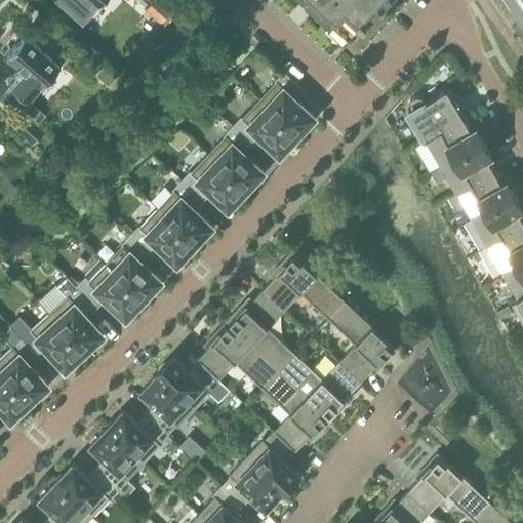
[(76,0),(91,12),(96,5),(106,13),(117,0),(76,0)]
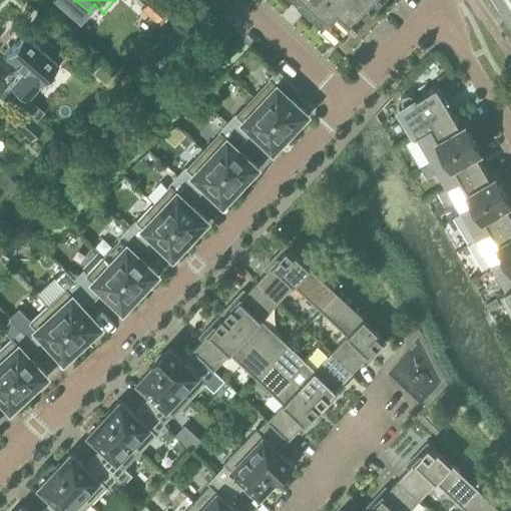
[(164,13),(149,0),(148,0),(139,12),(154,25),(164,13)]
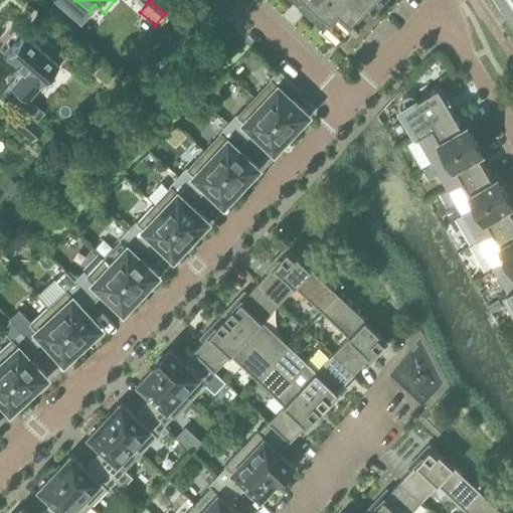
[(298,0),(310,11),(311,10),(321,20),(315,26),(335,45),(378,0),(298,0)]
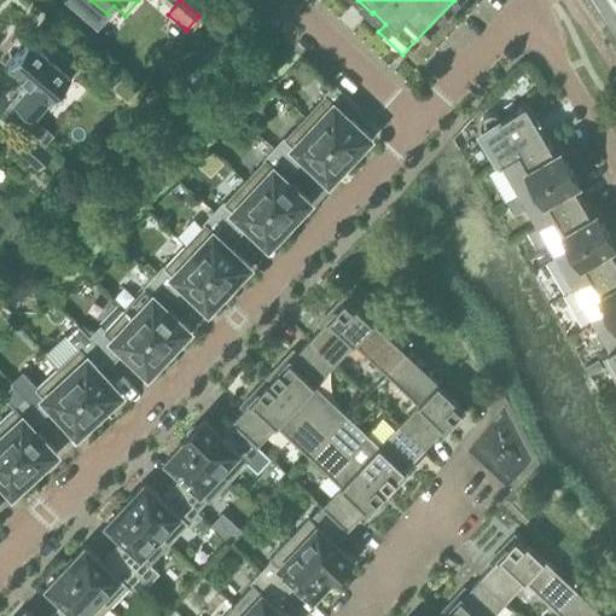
[(0,114),(5,117),(40,147),(50,138),(29,120),(74,68),(51,47),(42,57),(24,41),(3,67),(23,85),(0,111),(0,114)]
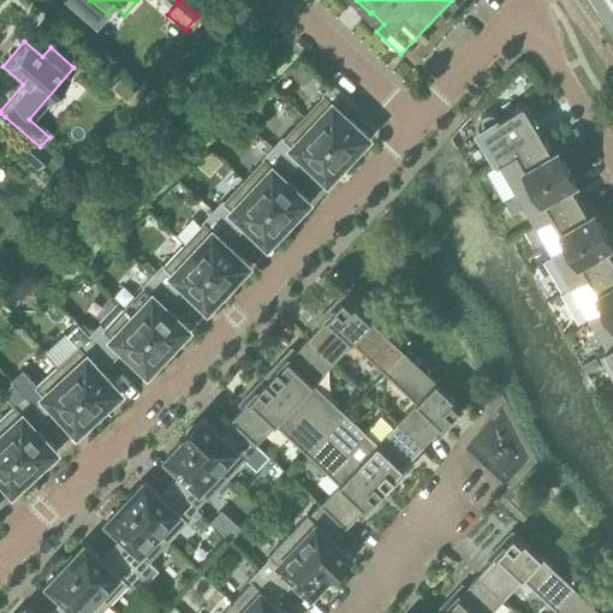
[(356,109),(331,87),(321,97),(322,97),(302,119),(345,162),(367,140),(346,120),(356,109)]
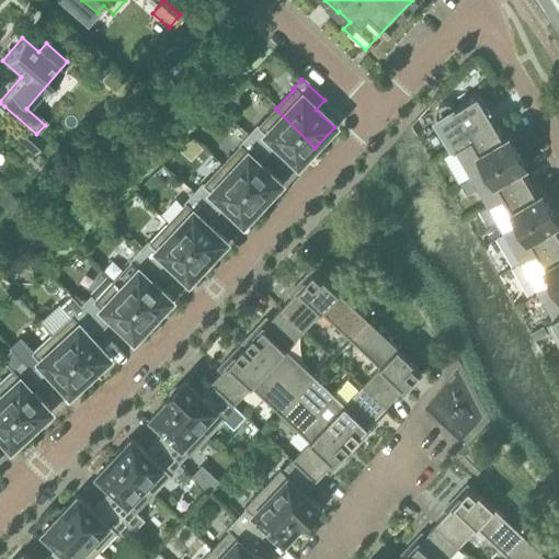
[(452,147),(493,125),(476,95),(454,110),(453,109),(452,107),(451,106),(448,105),(447,104),(446,104),(445,104),(442,105),(441,105),(440,106),(438,106),(436,109),(435,110),(435,111),(434,113),(434,114),(434,115),(434,116),(434,118),(435,120),(435,121),(452,147)]
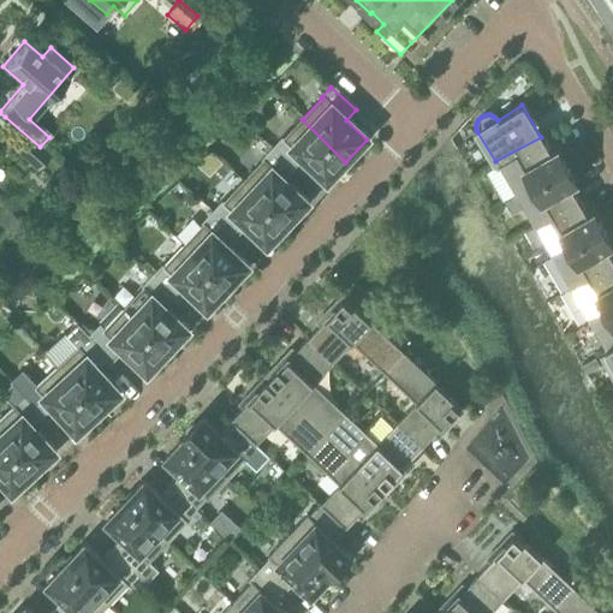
[(272,150),(296,173),(305,162),(327,183),(345,162),(302,119),(283,141),(281,140),(272,150)]
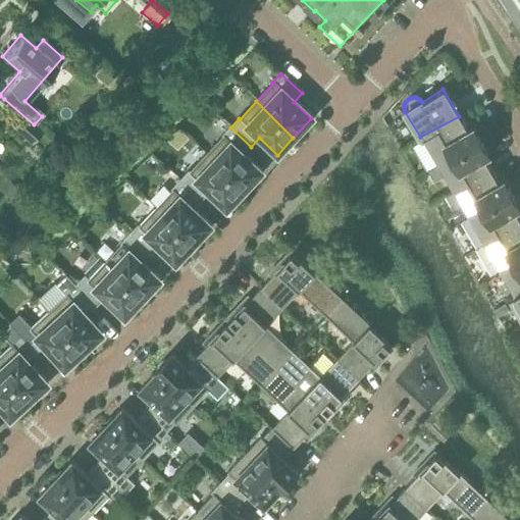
[(435,163),(479,140),(472,128),(468,132),(459,116),(420,137),(435,163)]
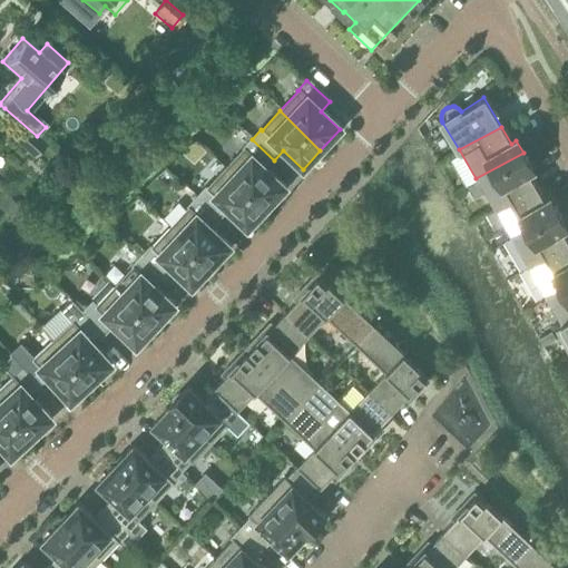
[(274,160),(252,139),(243,149),(243,150),(225,169),(266,208),(284,188),(265,170),(274,160)]
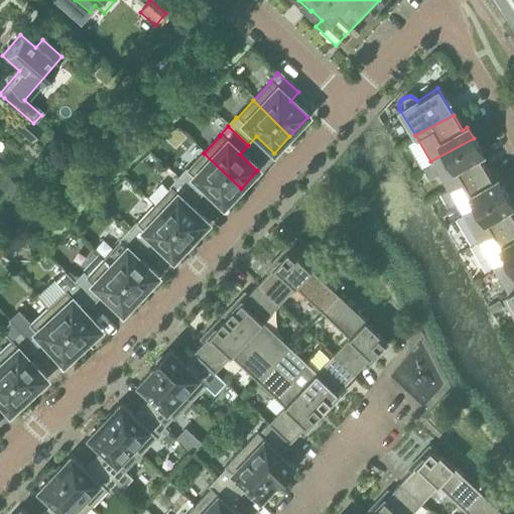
[(445,188),(484,167),(477,154),(481,152),(474,138),(430,161),(445,188)]
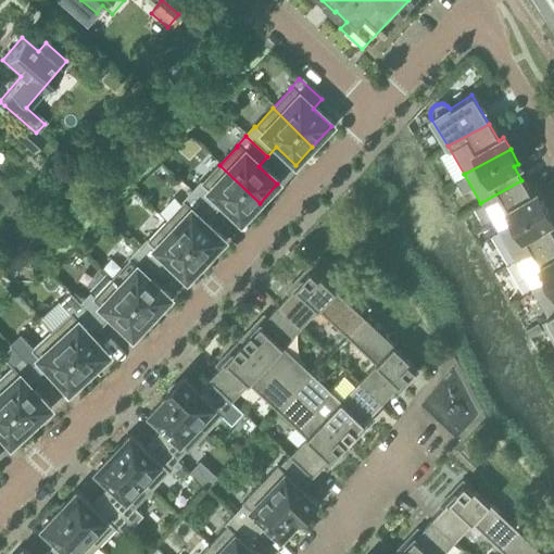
[(191,193),(214,214),(223,204),(241,223),(260,203),(219,165),(201,185),(200,184),(191,193)]
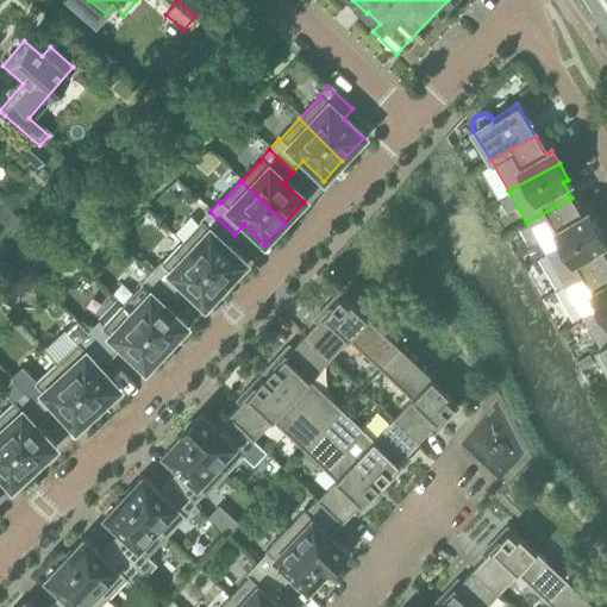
[(544,254),(595,226),(587,212),(582,216),(571,198),(526,223),(544,254)]
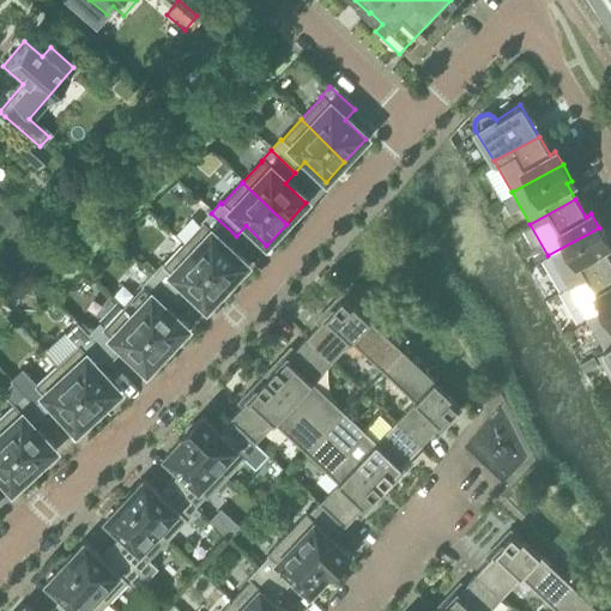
[(236,236),(211,213),(201,224),(203,225),(182,247),(227,288),(247,266),(227,247),(236,236)]
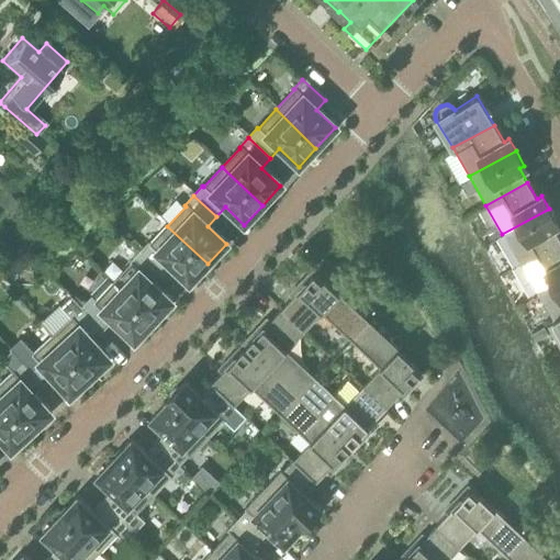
[(518,262),(559,239),(559,237),(552,225),(558,223),(549,209),(502,234),(518,262)]
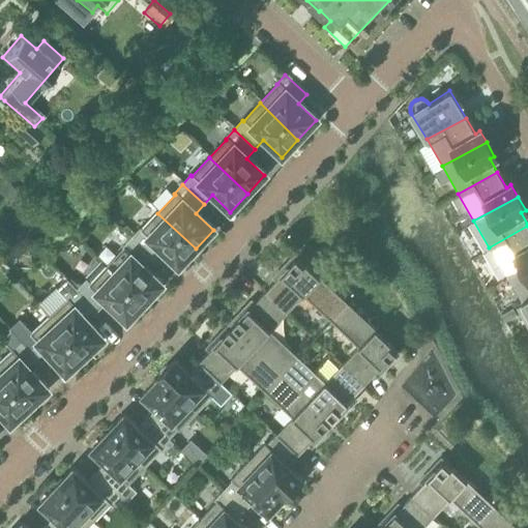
[(132,239),(152,259),(160,250),(178,267),(196,248),(157,213),(141,231),(140,231),(132,239)]
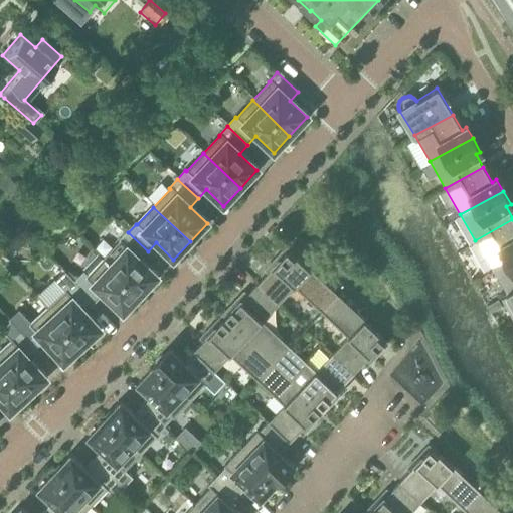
[(491,267),(512,254),(512,219),(475,240),(491,267)]
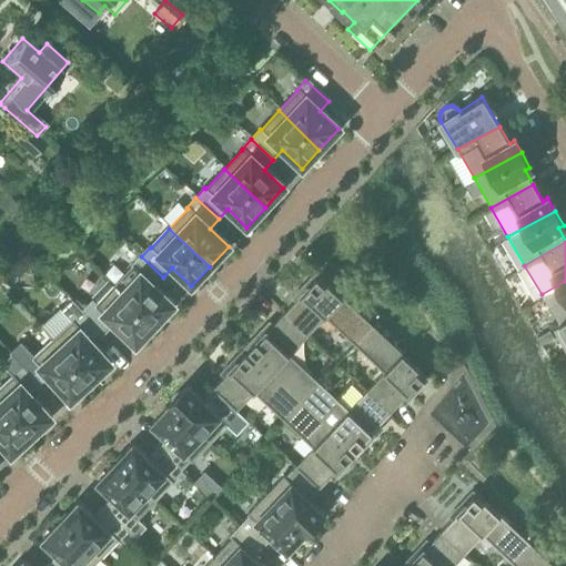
[(163,278),(141,256),(132,266),(132,268),(117,285),(154,325),(173,305),(154,286),(163,278)]
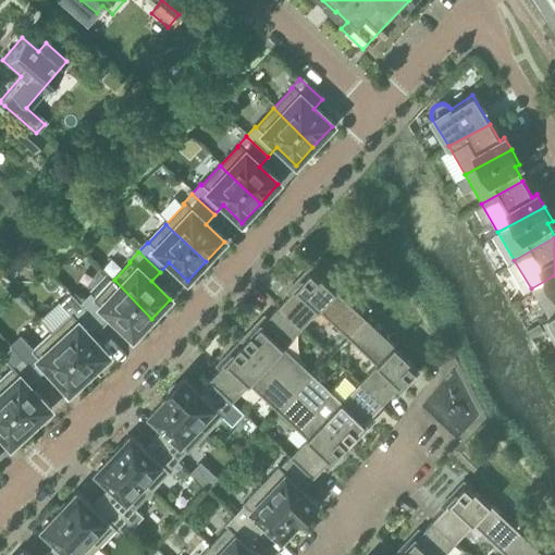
[(278,308),(301,331),(319,312),(346,338),(365,319),(313,271),(311,272),(310,271),(303,280),(304,281),(301,283),(298,280),(286,293),(290,296),(278,308)]
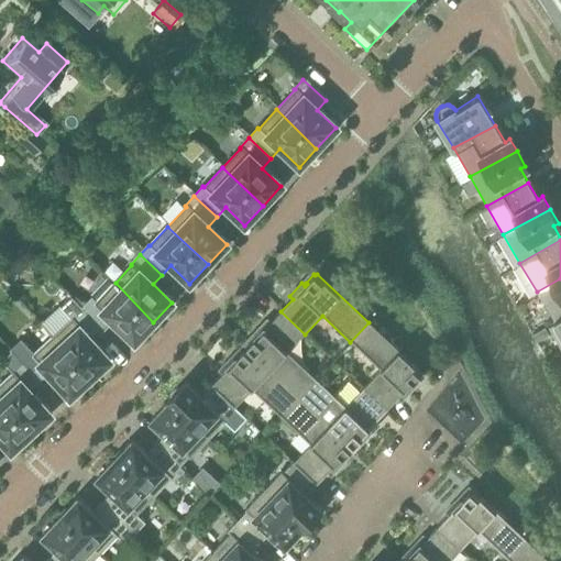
[(552,321),(560,316),(560,278),(537,292),(543,304),(552,321)]
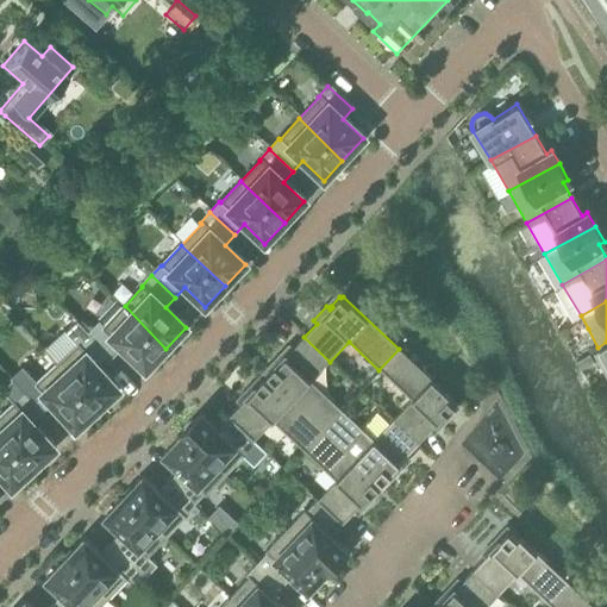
[(92,339),(111,358),(121,348),(145,370),(166,349),(125,306),(107,325),(106,324),(92,339)]
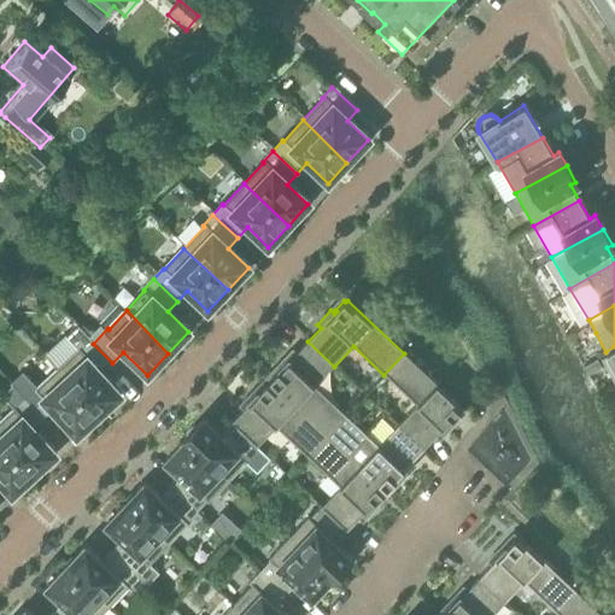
[(112,363),(93,344),(78,329),(68,339),(78,350),(57,369),(57,370),(98,415),(119,394),(100,374),(112,363)]
